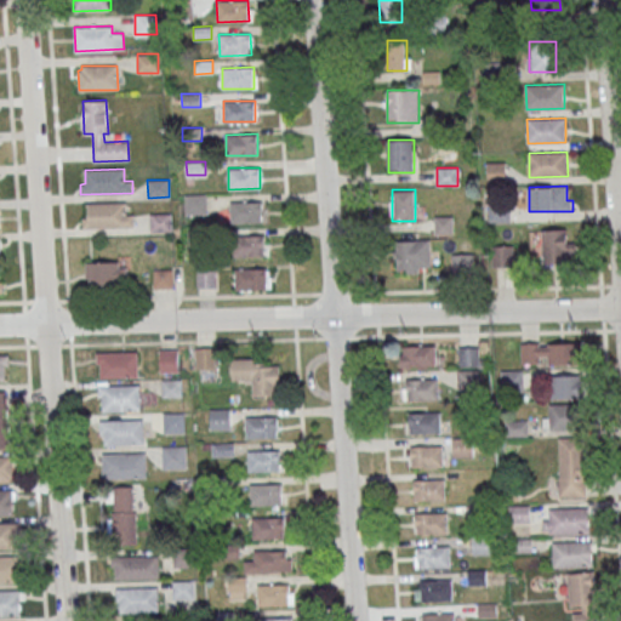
[(186,195),(206,194),(208,214),(186,215),(186,195)]
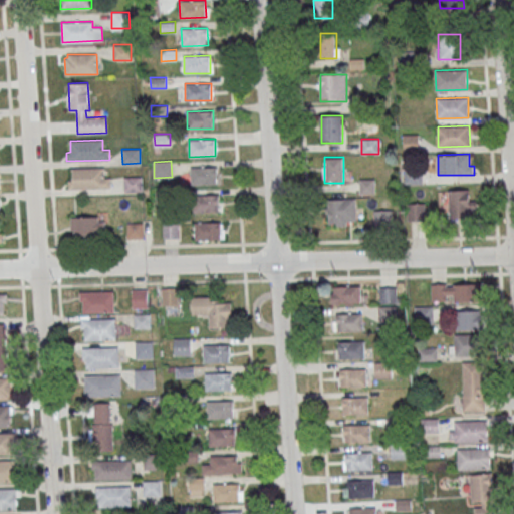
[(191,168),(217,167),(217,185),(191,185),(191,168)]
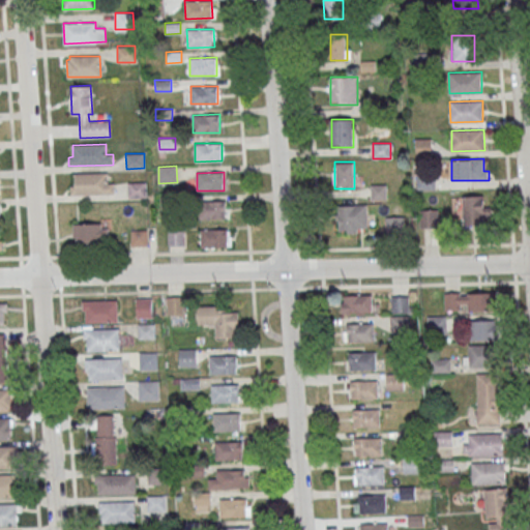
[(75,174),(108,173),(108,183),(114,182),(115,194),(70,195),(70,185),(75,185),(75,174)]
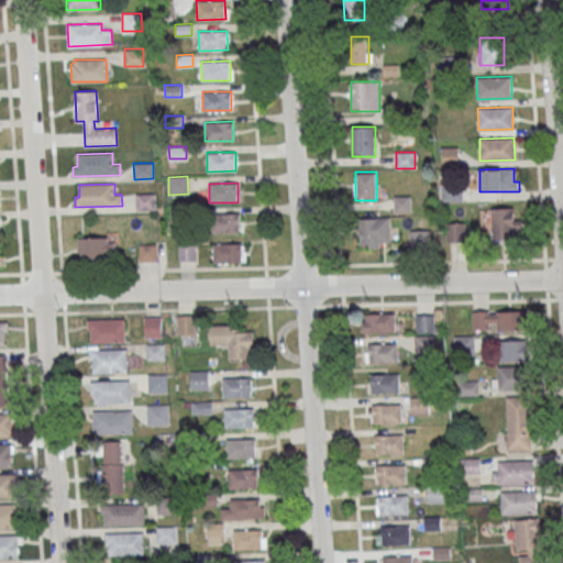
[(461,200),(461,186),(444,186),(444,200),(461,200)]
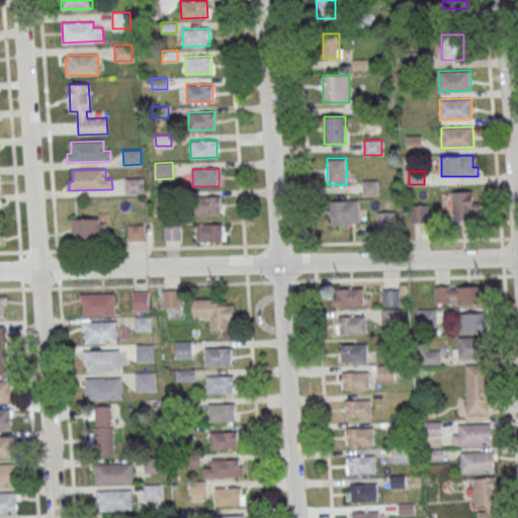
[(124,178),(143,178),(143,192),(124,193),(124,178)]
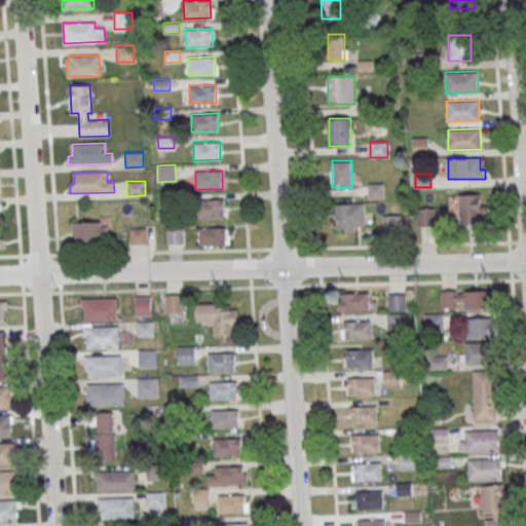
[(368,197),(382,198),(382,190),(381,190),(381,185),(370,184),(368,197)]
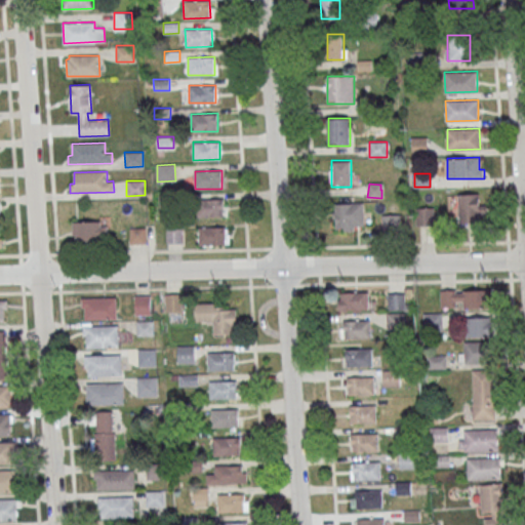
[(459,194),(459,223),(487,223),(487,203),(479,203),(479,194),(459,194)]
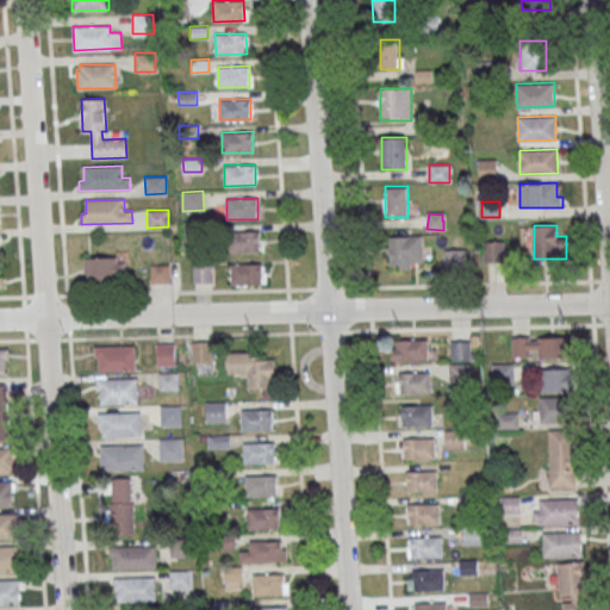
[(229,231),(260,231),(260,251),(229,251),(229,231)]
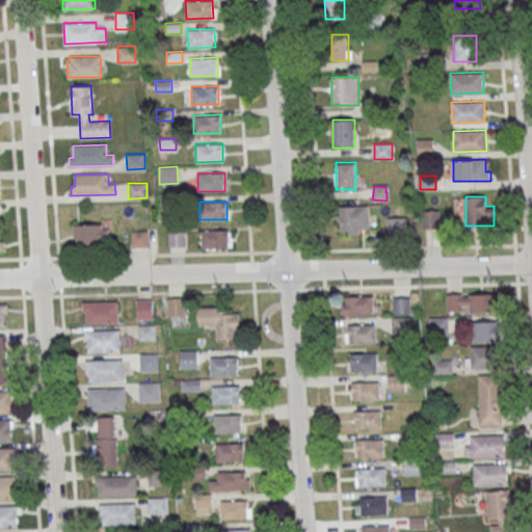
[(340,206),(340,233),(369,233),(369,206),(340,206)]
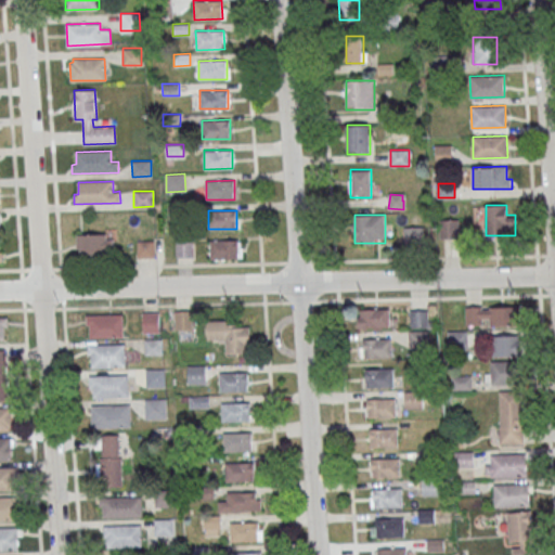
[(439,239),(460,239),(460,220),(439,220),(439,239)]
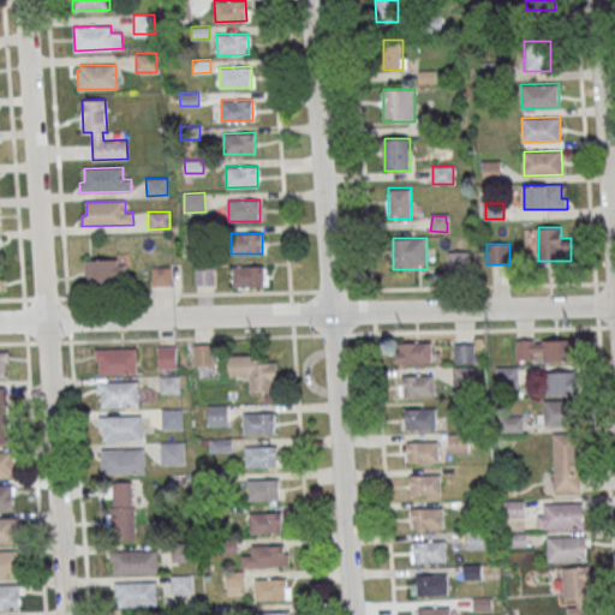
[(447,251),(447,270),(470,270),(470,251),(447,251)]
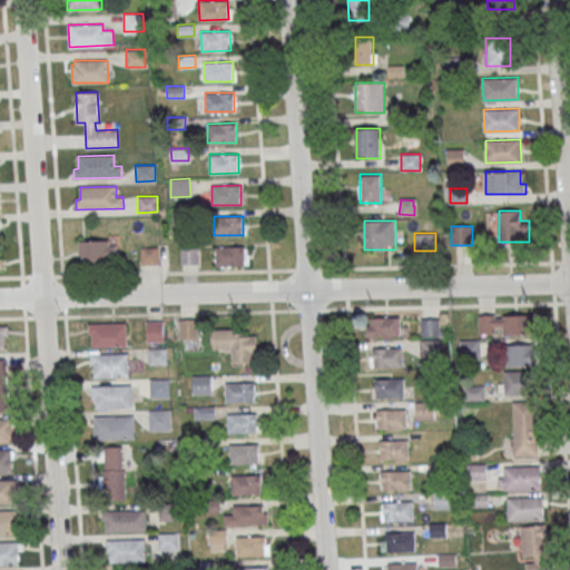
[(78,264),(117,264),(117,239),(78,239),(78,264)]
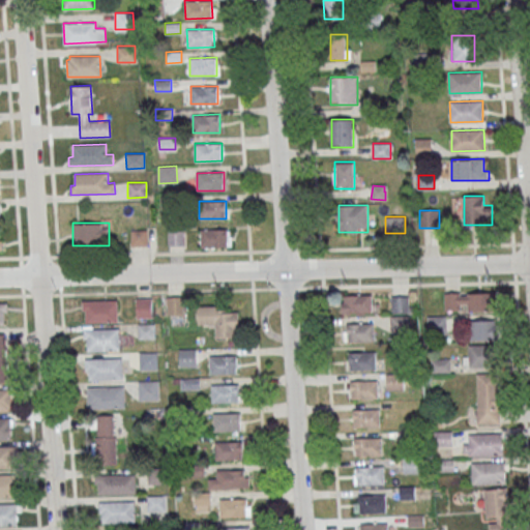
[(130,230),(147,229),(147,245),(131,245),(130,230)]
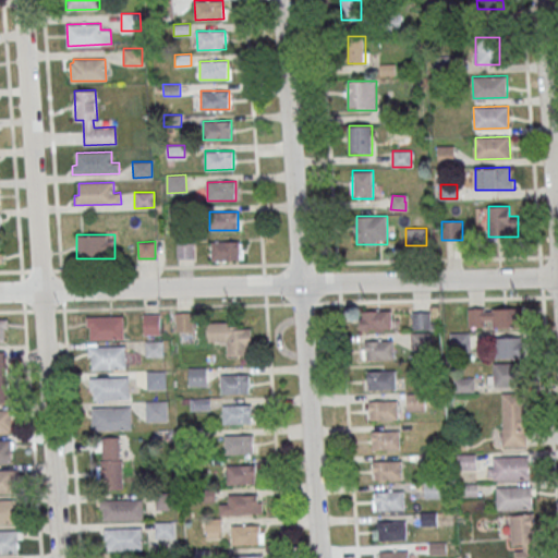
[(211,242),(240,241),(240,261),(211,261),(211,242)]
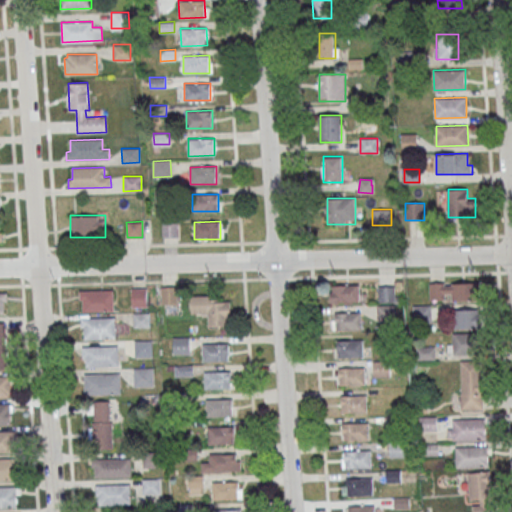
[(162,222),(177,222),(178,237),(163,237),(162,222)]
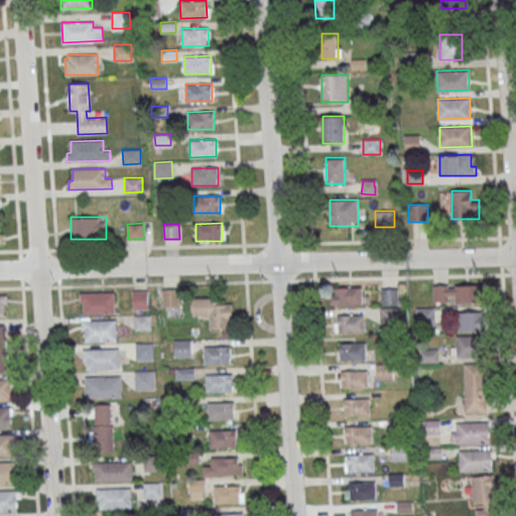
[(432,302),(480,302),(480,285),(432,285),(432,302)]
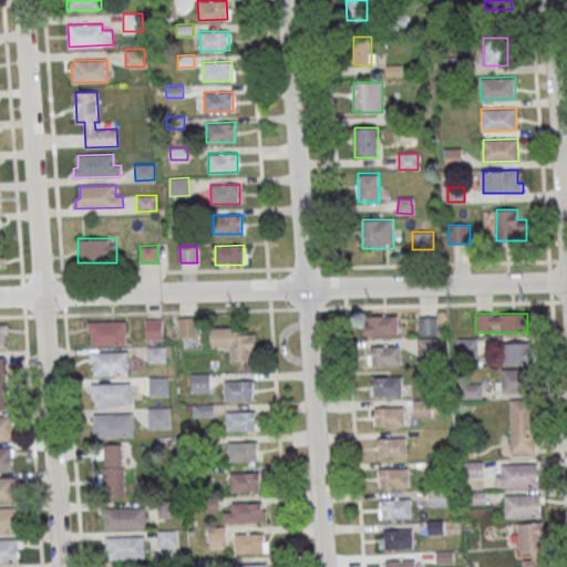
[(398,316),(399,334),(369,336),(368,316),(398,316)]
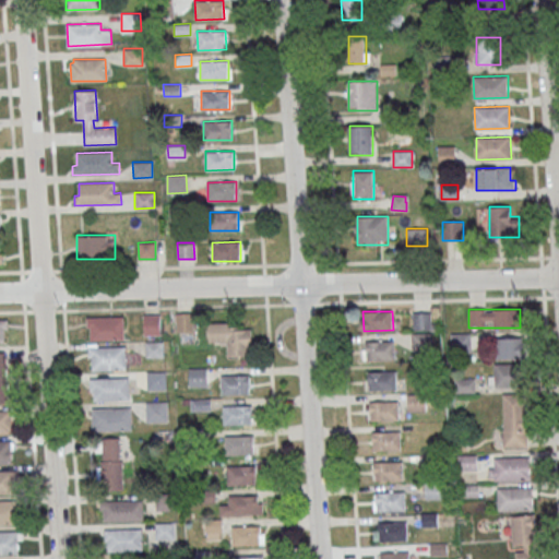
[(432,312),(413,312),(413,330),(432,330),(432,312)]
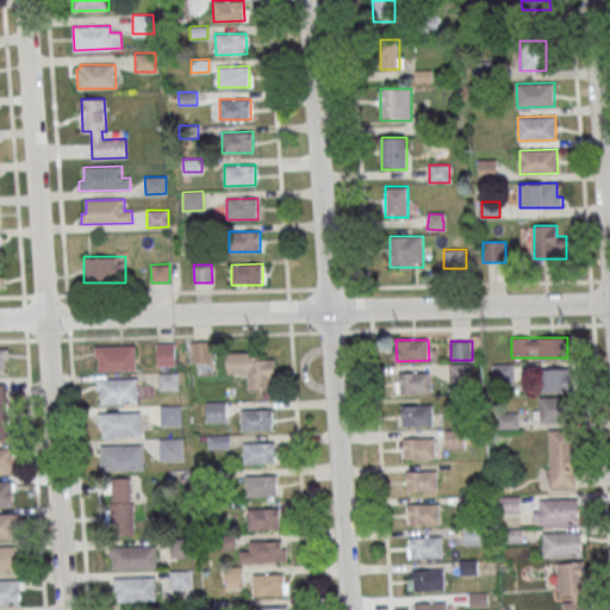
[(192,342),(212,342),(212,361),(192,362),(192,342)]
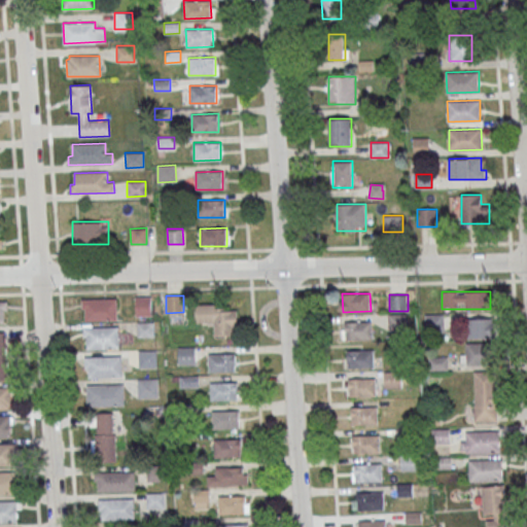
[(136,296),(151,296),(151,316),(136,316),(136,296)]
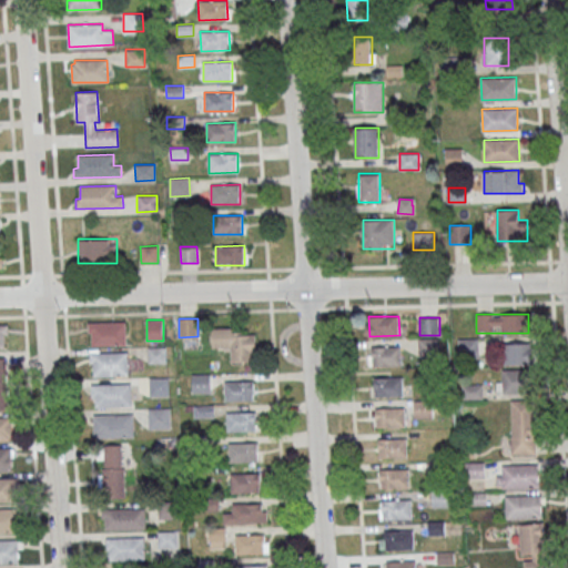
[(125,322),(127,344),(91,345),(91,333),(89,333),(88,322),(125,322)]
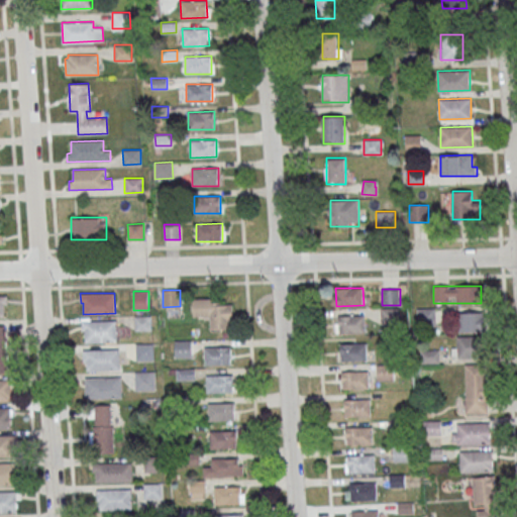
[(232,301),(233,320),(229,321),(229,328),(210,329),(210,315),(194,316),(193,299),(211,298),(212,302),(232,301)]
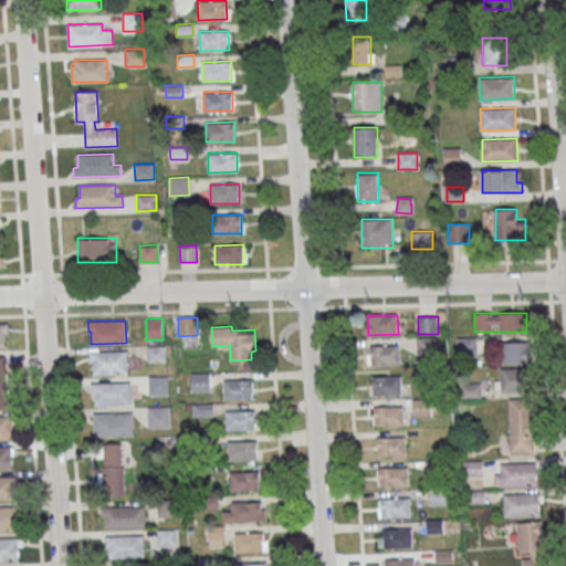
[(437,337),(418,338),(418,355),(437,354),(437,337)]
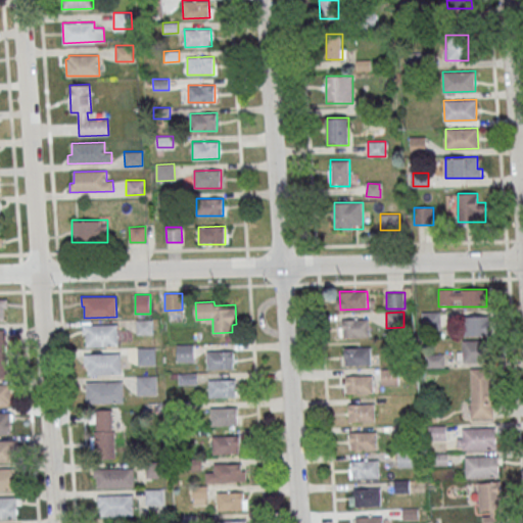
[(441,312),(422,312),(422,328),(441,328),(441,312)]
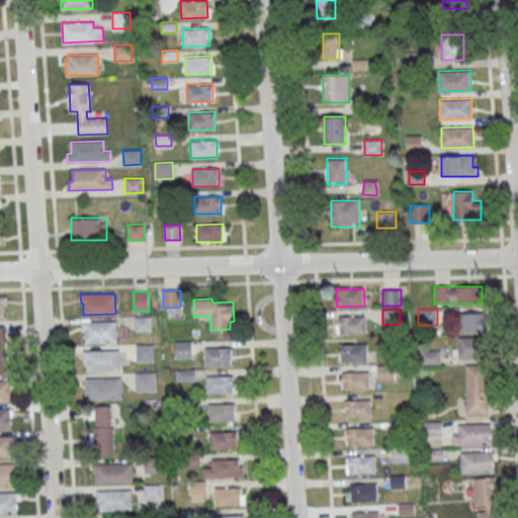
[(460,332),(488,332),(488,313),(460,313),(460,332)]
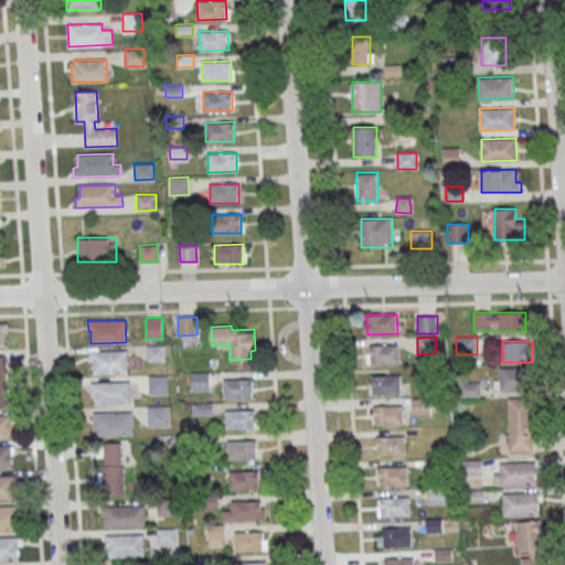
[(147,345),(167,344),(167,361),(148,361),(147,345)]
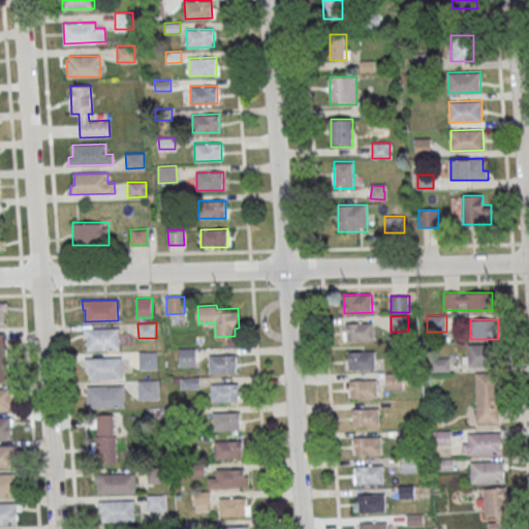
[(373,322),(374,340),(346,341),(346,323),(373,322)]
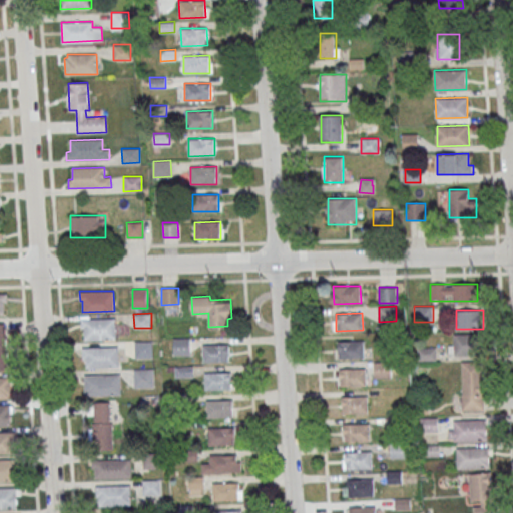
[(115,318),(115,339),(84,340),(84,328),(81,328),(81,319),(115,318)]
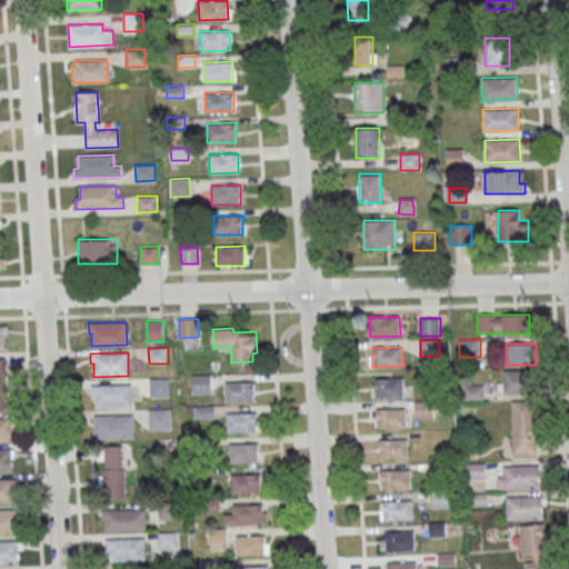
[(531,370),(499,370),(499,393),(531,393),(531,370)]
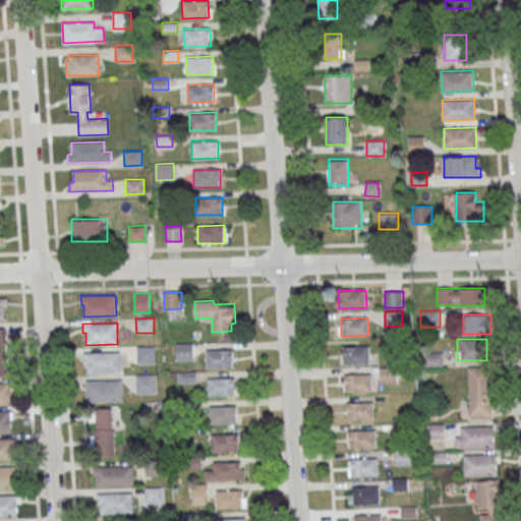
[(177,343),(194,343),(194,359),(177,360),(177,343)]
